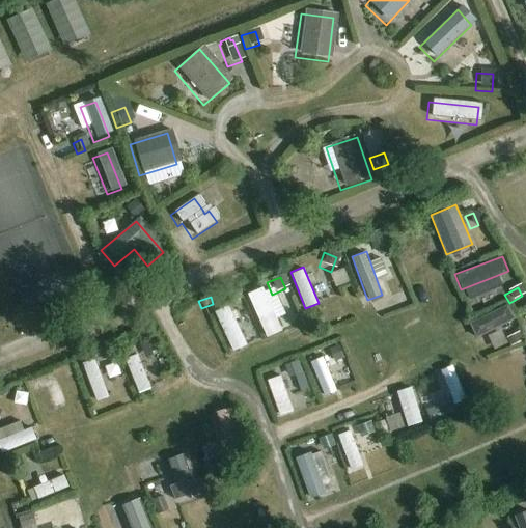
[(477,337),(516,318),(508,303),(470,322),(477,337)]
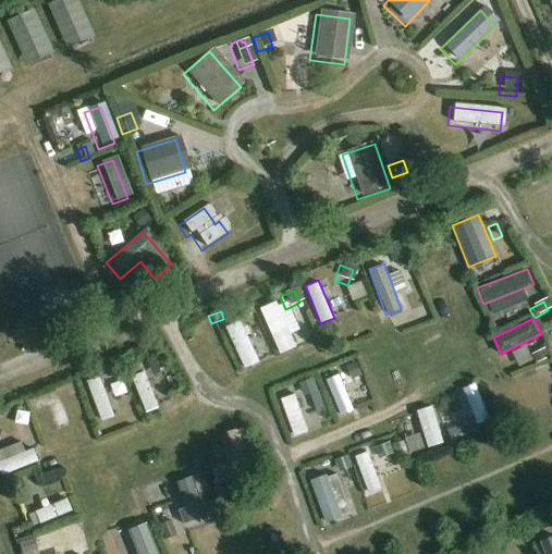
[(243,367),(256,360),(236,322),(223,328),(243,367)]
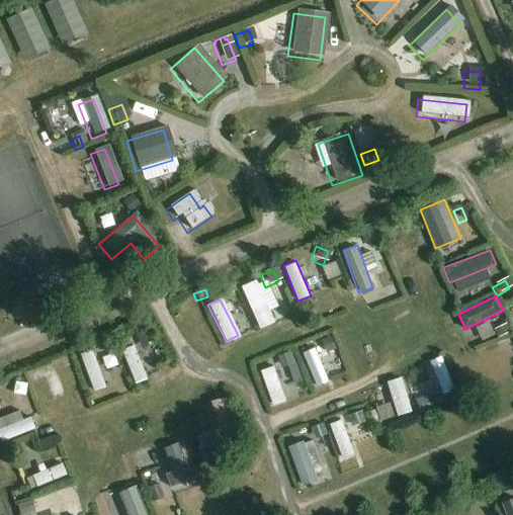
[(490,333),(493,341),(506,336),(502,328),(490,333)]
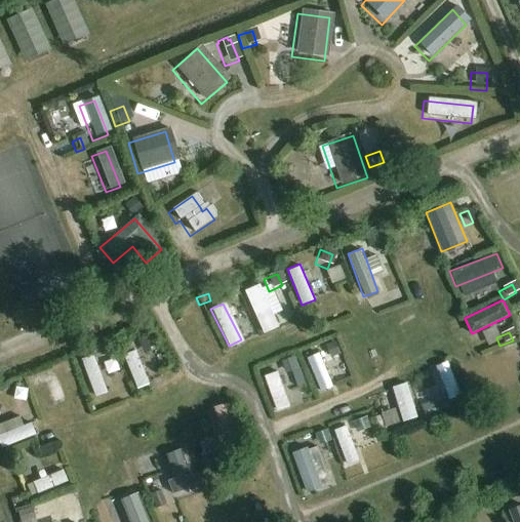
[(137,349),(124,353),(134,389),(148,385),(137,349)]
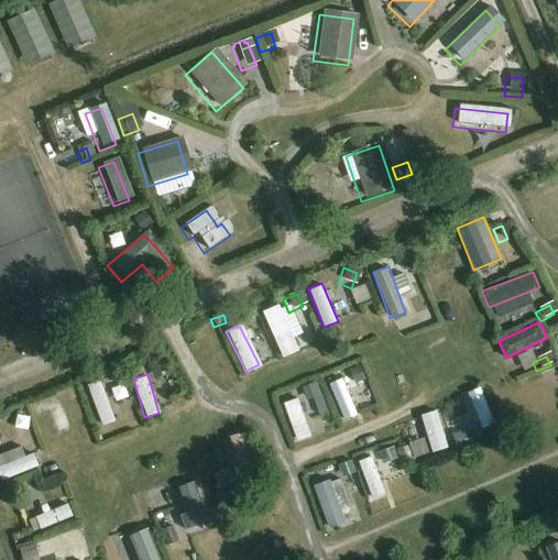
[(343,420),(358,415),(342,377),(329,383),(343,420)]
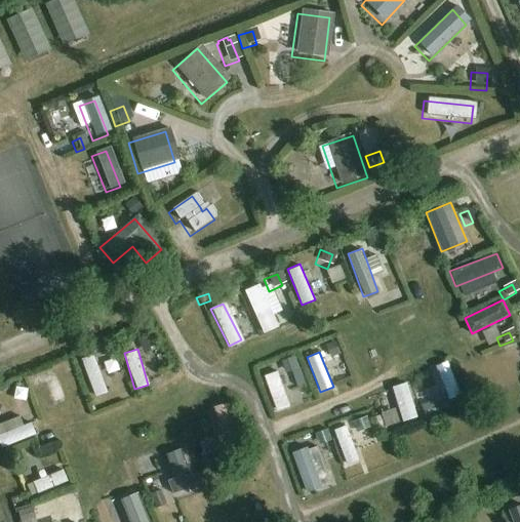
[(96,396),(109,391),(93,353),(81,358),(96,396)]
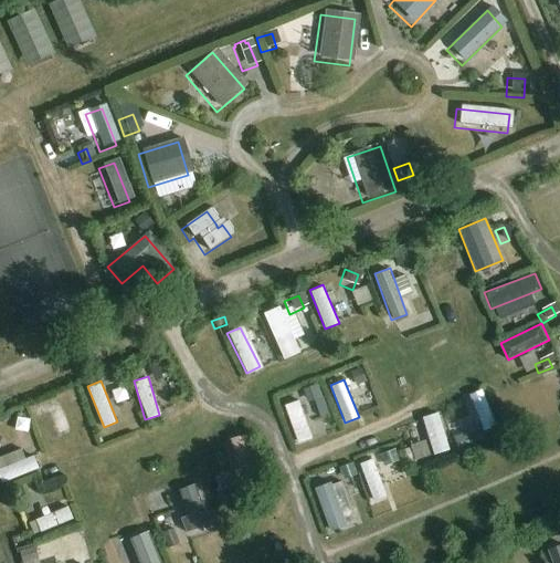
[(318,383),(305,386),(314,418),(327,415),(318,383)]
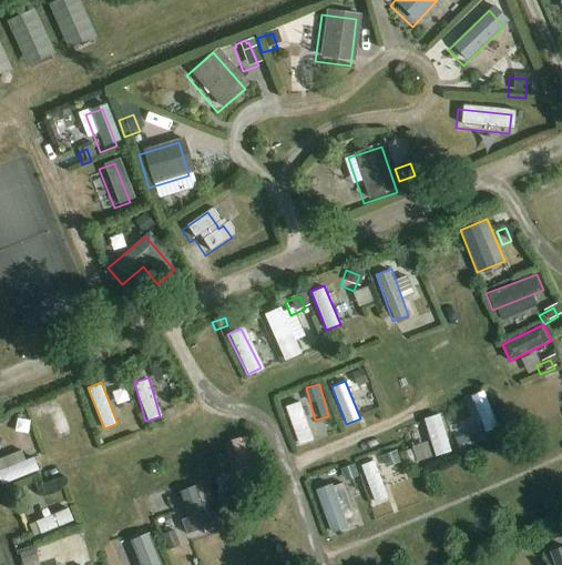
[(487,390),(473,393),(482,432),(497,429),(487,390)]
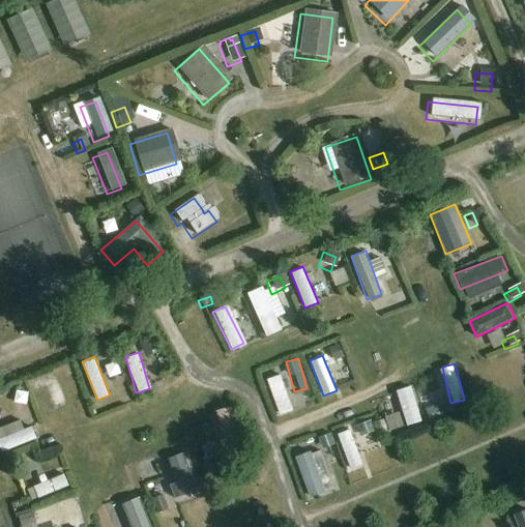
[(266,379),(279,415),(293,410),(281,374),(266,379)]
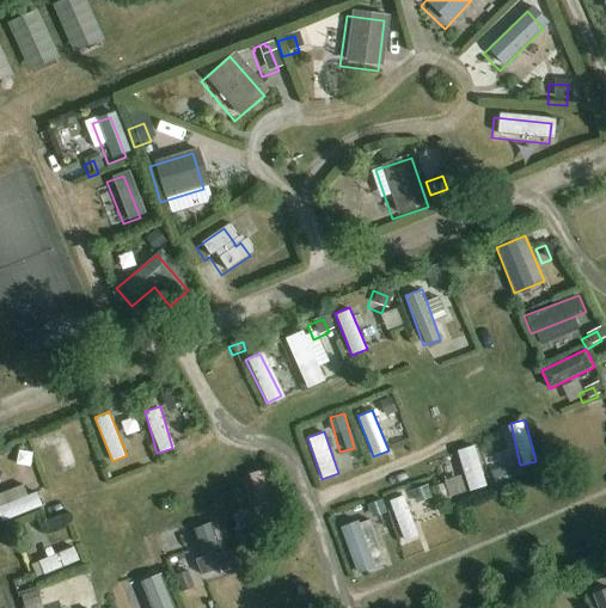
[(40,448),(51,483),(67,478),(65,470),(77,466),(67,440),(40,448)]
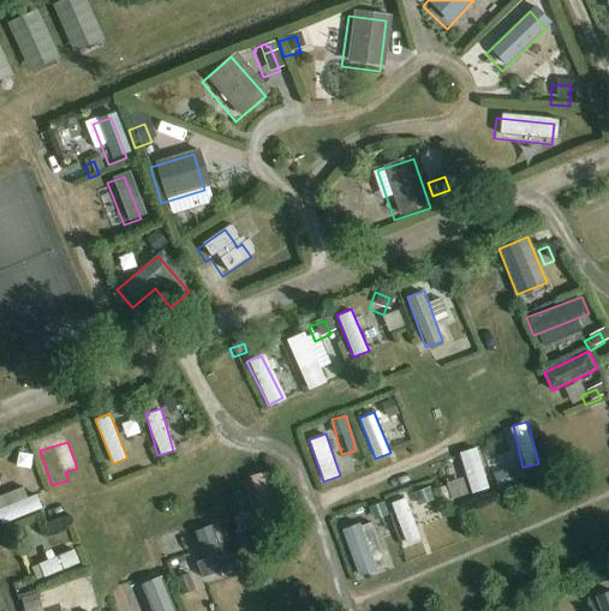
[(472,493),(490,487),(477,447),(459,451),(472,493)]
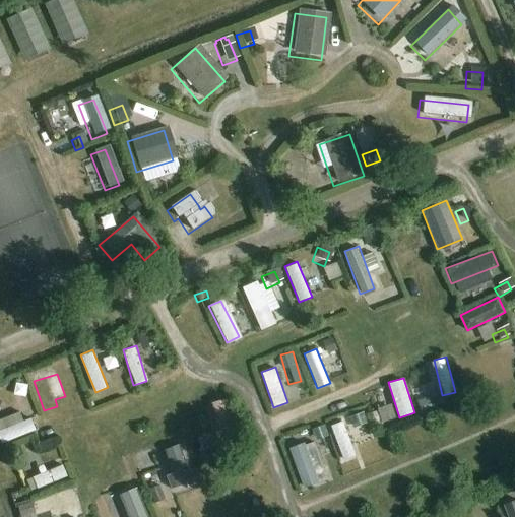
[(210,402),(222,445),(239,441),(228,397),(210,402)]
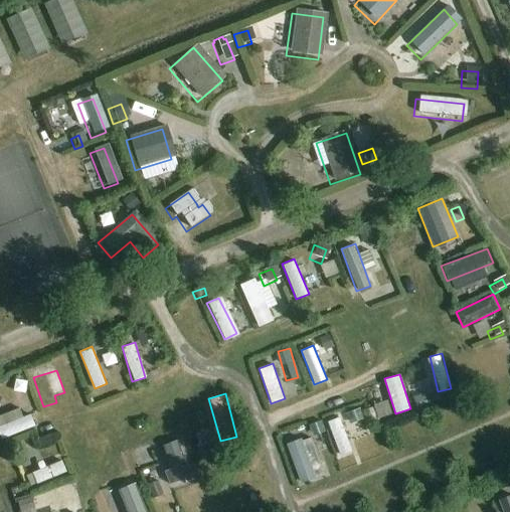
[(409,400),(414,413),(422,410),(417,397),(409,400)]
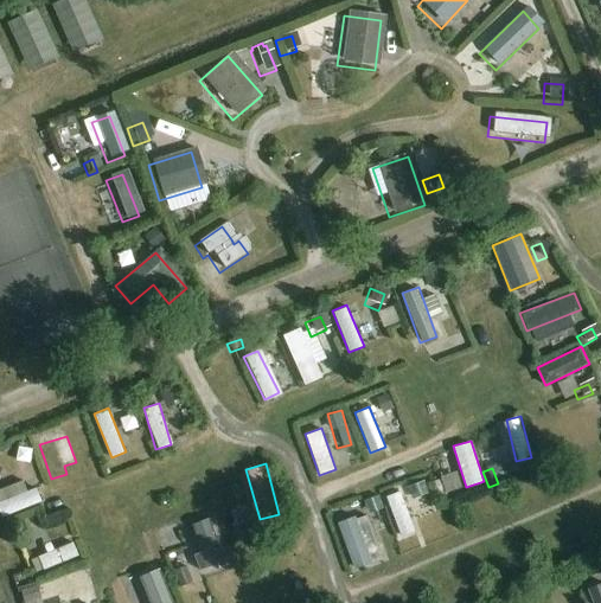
[(456,470),(440,476),(447,492),(462,486),(456,470)]
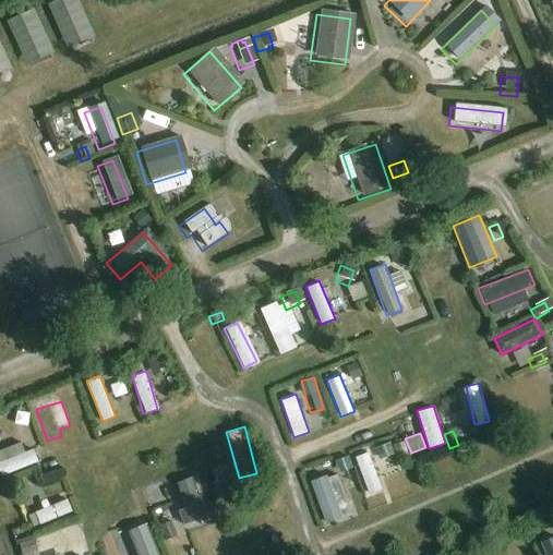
[(38,462),(34,447),(24,450),(22,442),(0,448),(0,474),(38,462)]
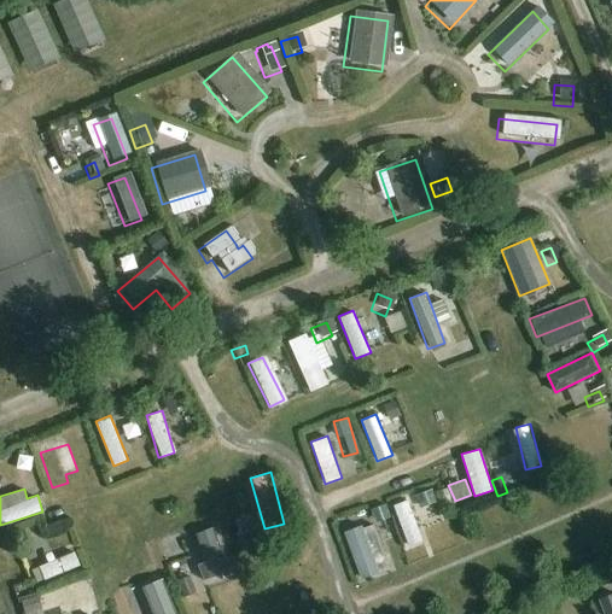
[(423,527),(441,521),(431,490),(413,496),(423,527)]
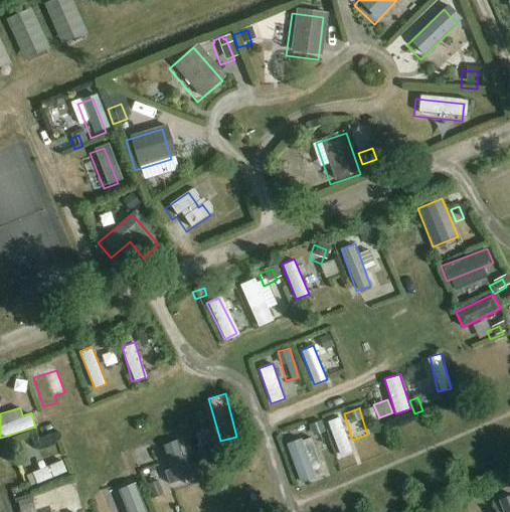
[(338,456),(351,452),(340,415),(328,419),(338,456)]
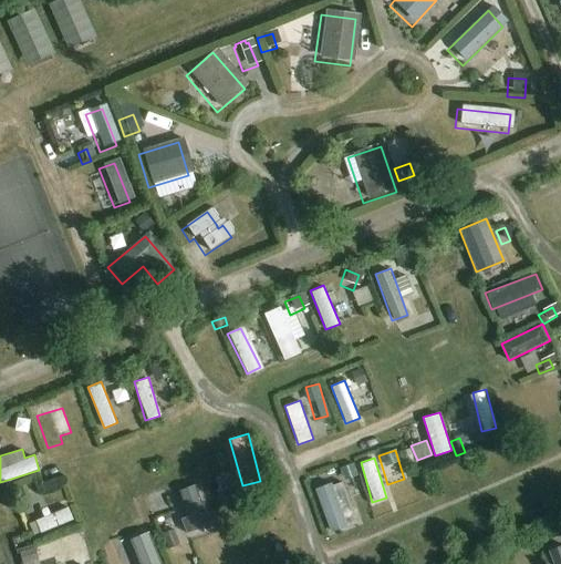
[(332,532),(356,522),(339,480),(314,489),(332,532)]
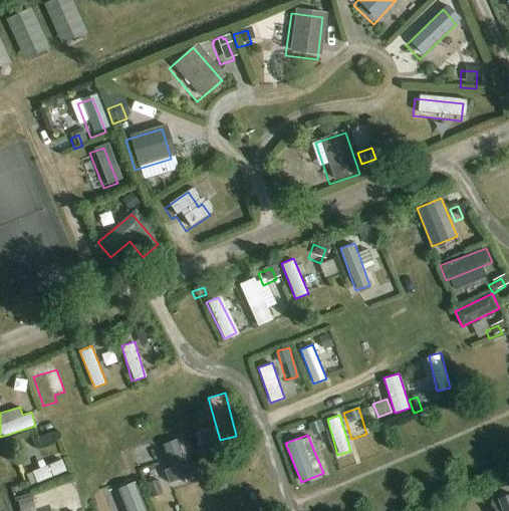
[(168,481),(185,480),(183,445),(166,446),(168,481)]
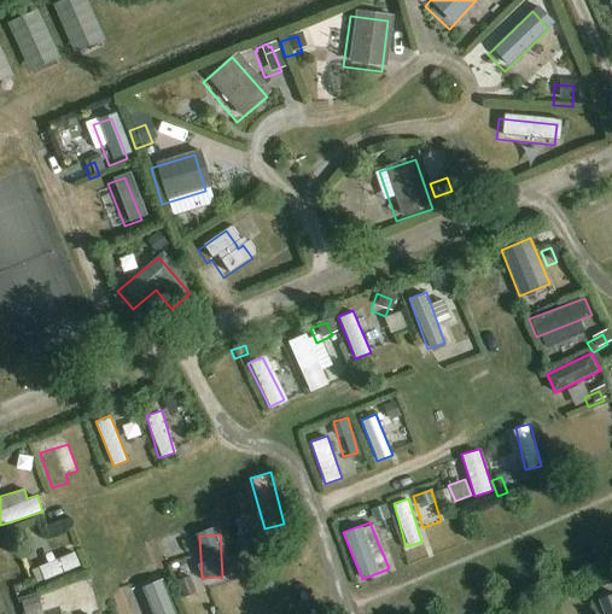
[(30,567),(35,580),(80,566),(75,550),(48,559),(50,561),(30,567)]
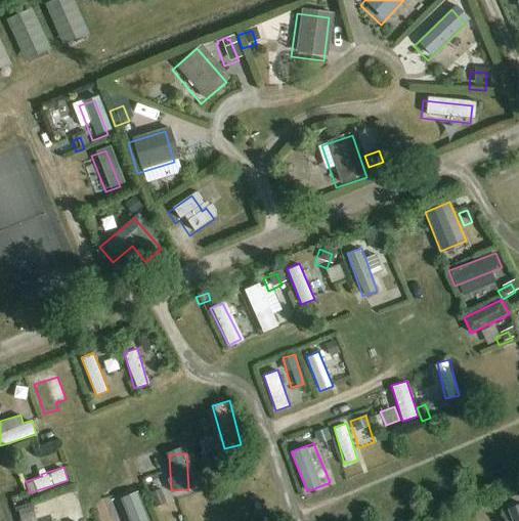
[(127,503),(115,508),(120,520),(148,520),(134,485),(122,490),(127,503)]
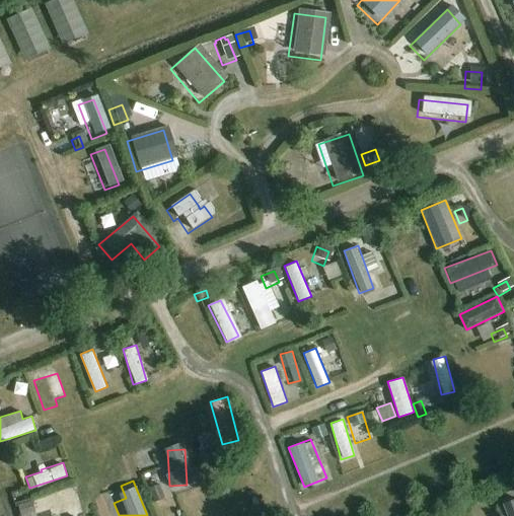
[(513,515),(513,498),(504,502),(508,515),(513,515)]
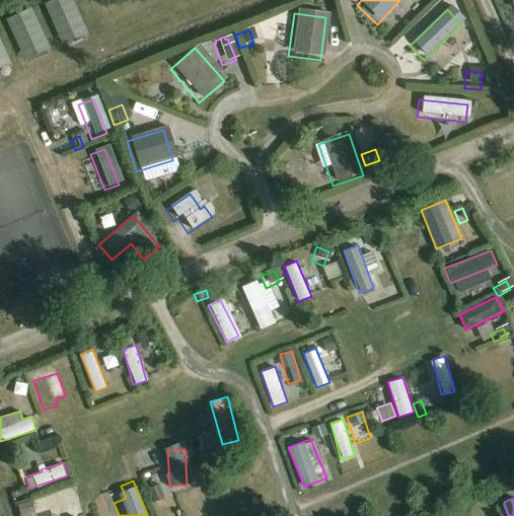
[(0,515),(11,513),(8,500),(0,501),(0,515)]
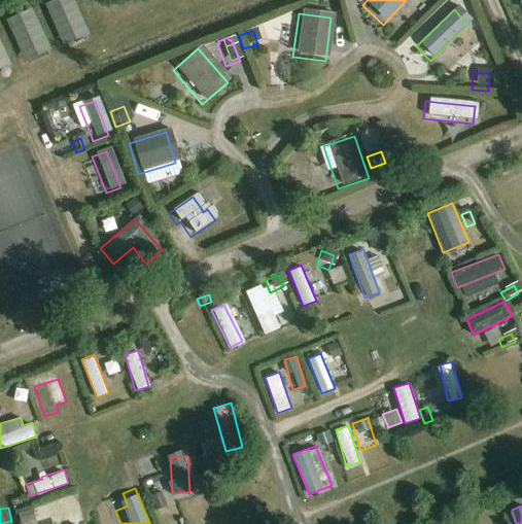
[(32,508),(19,512),(22,523),(36,523),(32,508)]
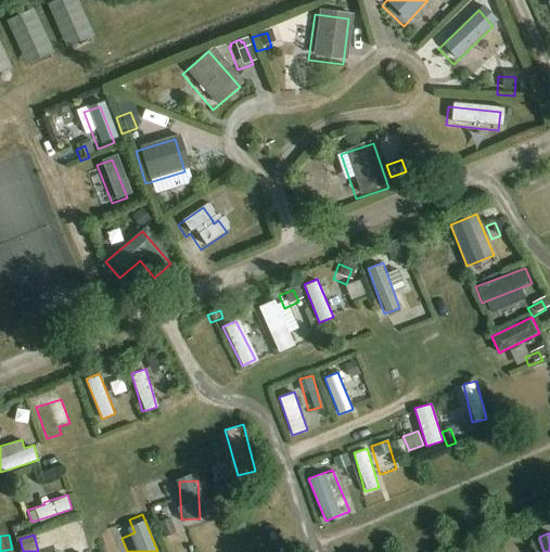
[(511,551),(510,542),(485,549),(485,551),(511,551)]
